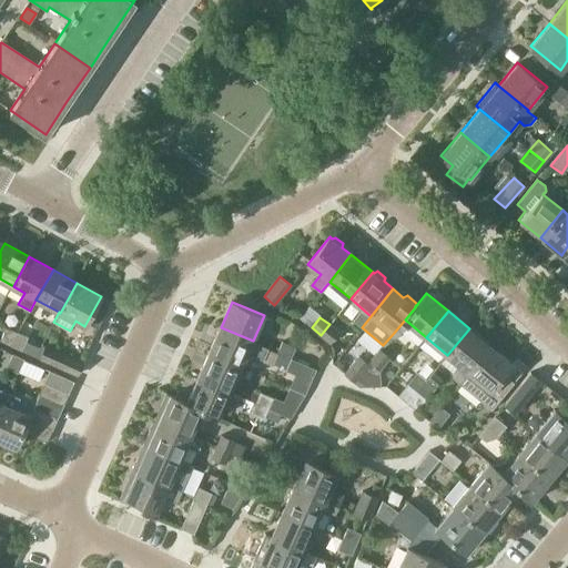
[(338,332),(330,324),(321,335),(330,343),(338,332)]
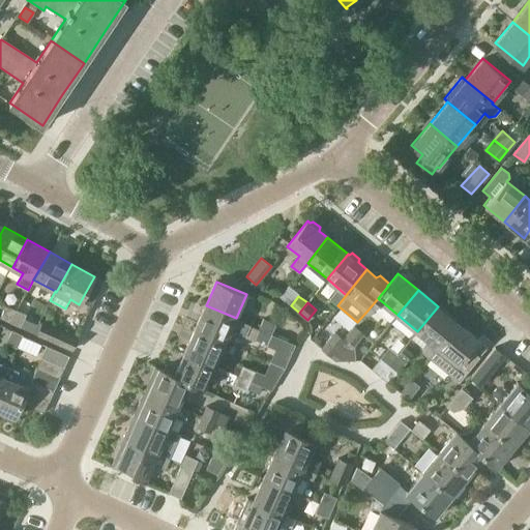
[(226,342),(236,318),(206,305),(196,329),(226,342)]
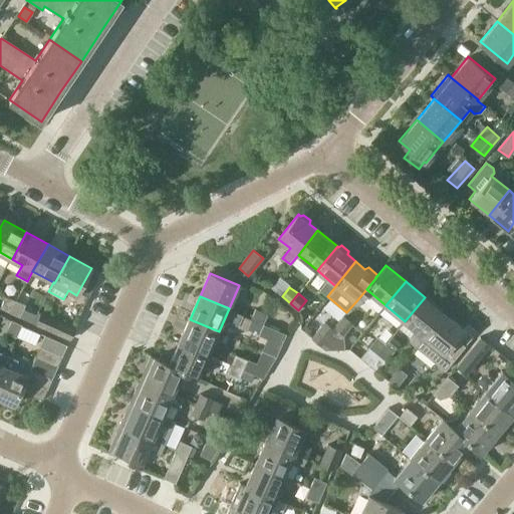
[(1,308),(10,312),(15,302),(15,301),(6,297),(1,308)]
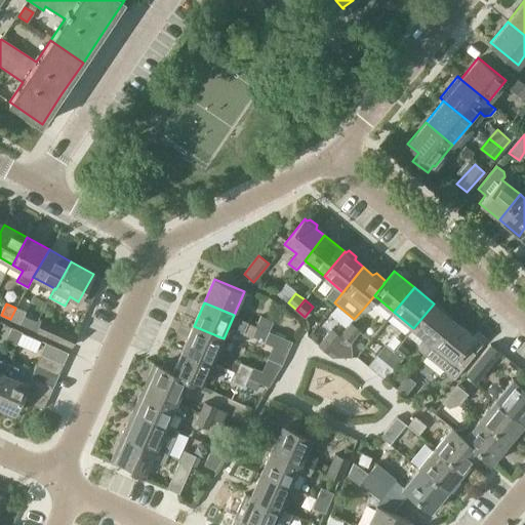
[(453,319),(434,304),(413,328),(422,336),(416,344),(417,349),(423,354),(433,344),(453,319)]
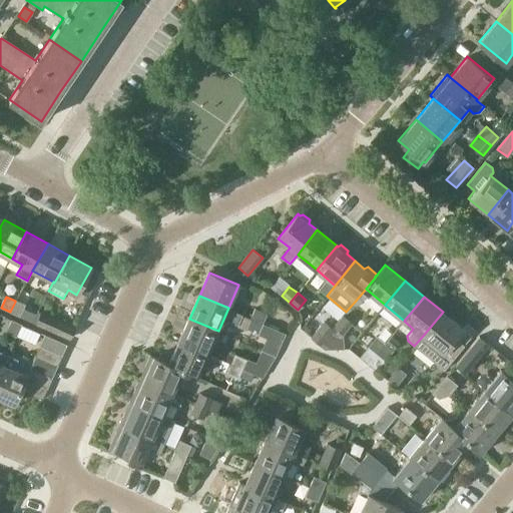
[(25,305),(15,301),(15,302),(10,312),(20,317),(25,305)]
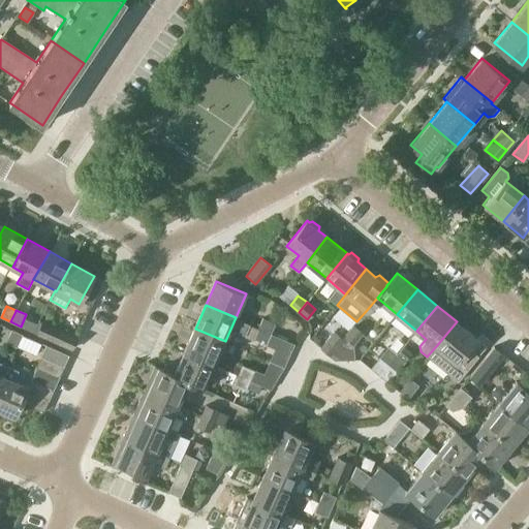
[(263,318),(259,328),(271,333),(275,323),(263,318)]
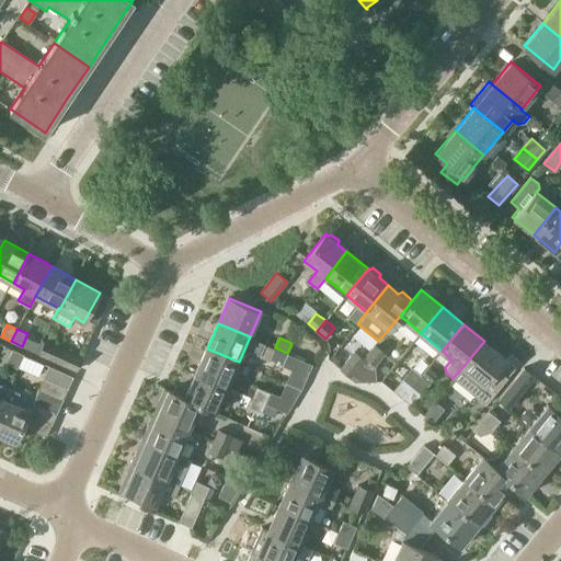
[(506,358),(484,341),(462,367),(453,378),(485,405),(507,378),(496,369),(506,358)]
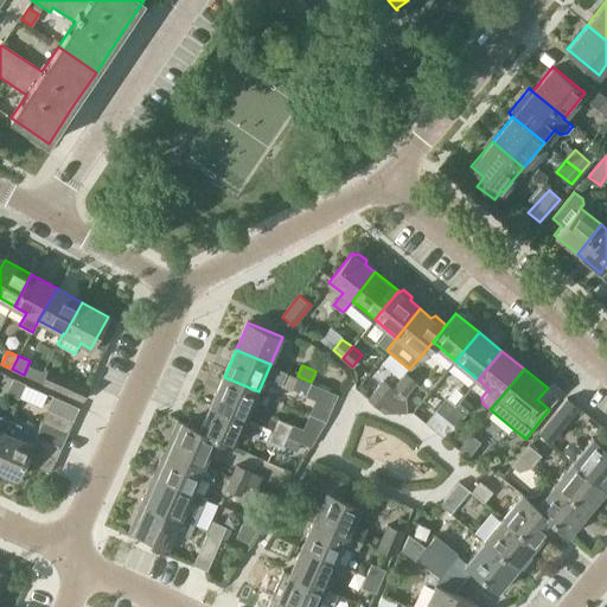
[(83,400),(88,387),(50,370),(44,383),(83,400)]
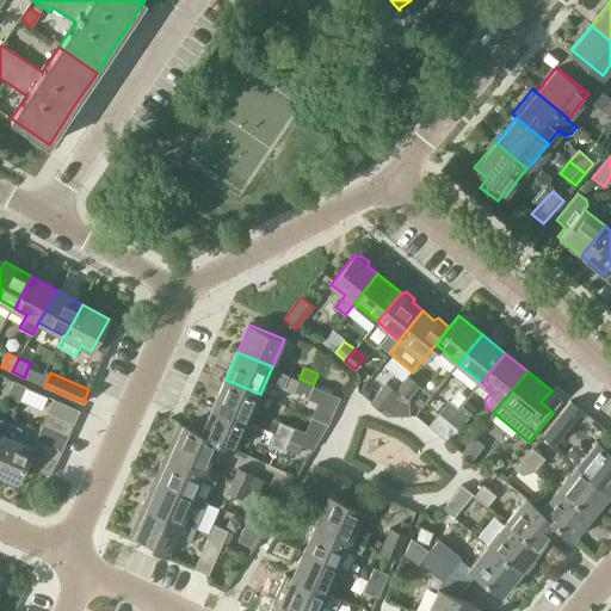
[(399,388),(396,390),(382,408),(383,409),(388,414),(402,413),(402,406),(409,397),(408,396),(418,384),(408,377),(399,388)]
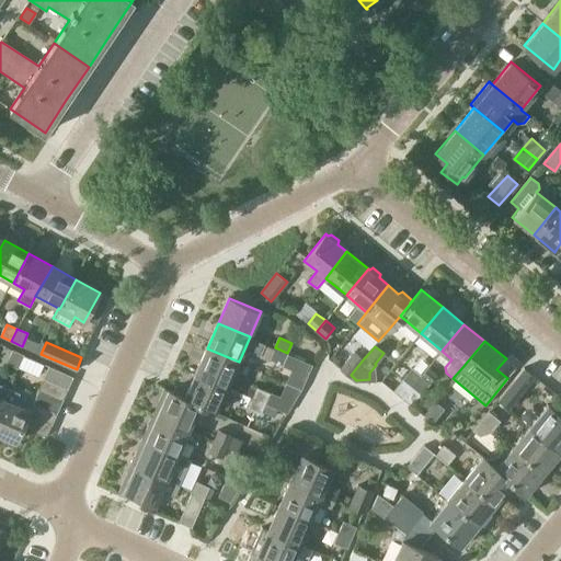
[(283,364),(287,353),(275,347),(270,358),(283,364)]
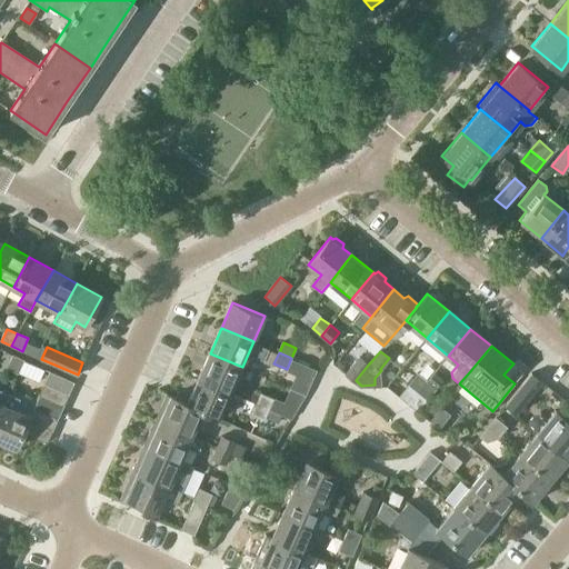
[(210,353),(199,378),(218,387),(231,392),(242,367),(210,353)]
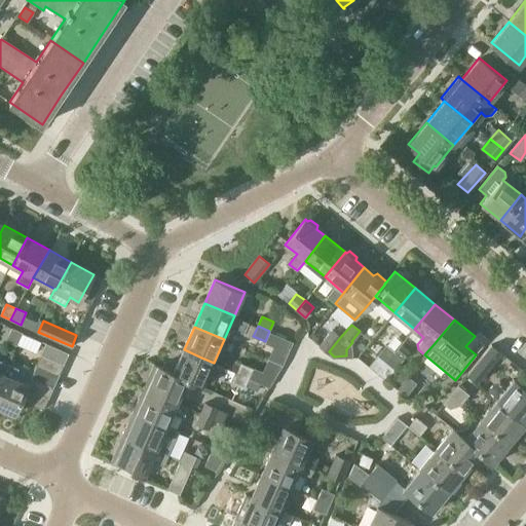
[(22,332),(12,329),(7,340),(16,344),(22,332)]
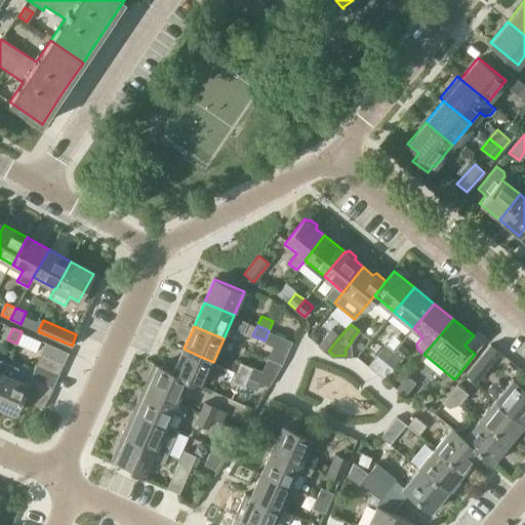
[(329,352),(328,351),(340,335),(331,328),(317,346),(327,354),(329,352)]
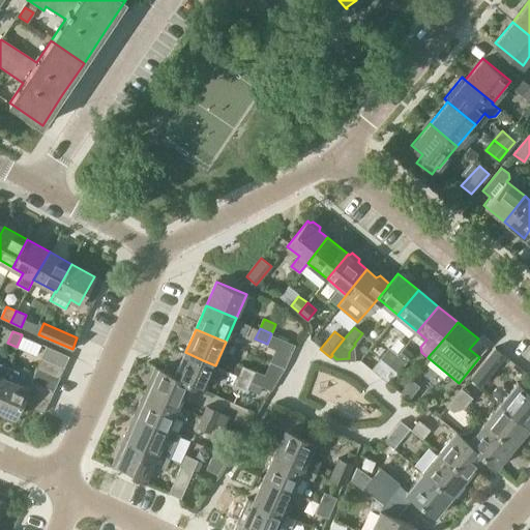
[(47,346),(42,357),(64,366),(69,356),(47,346)]
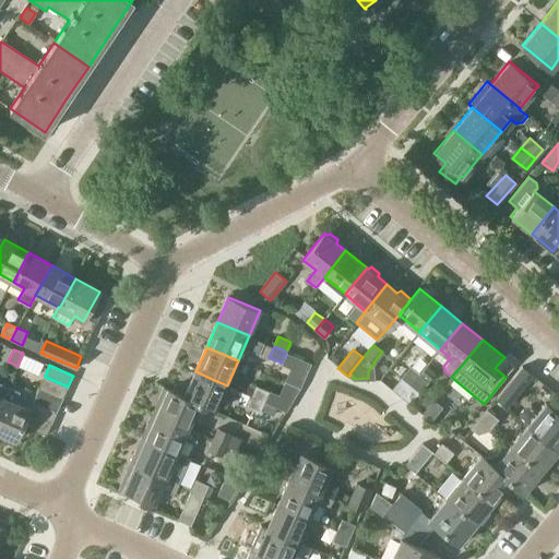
[(427,366),(420,375),(429,381),(436,373),(427,366)]
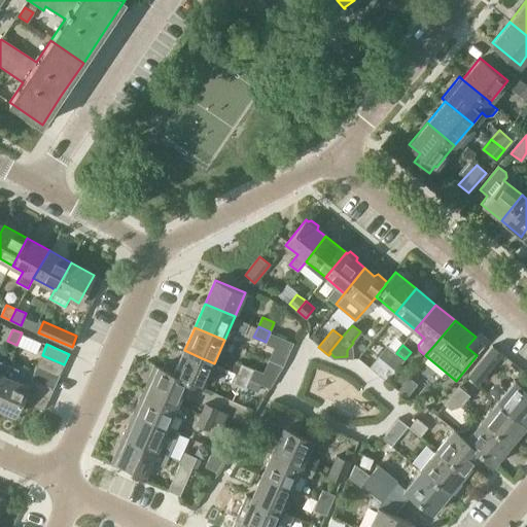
[(379,356),(387,363),(396,353),(387,346),(379,356)]
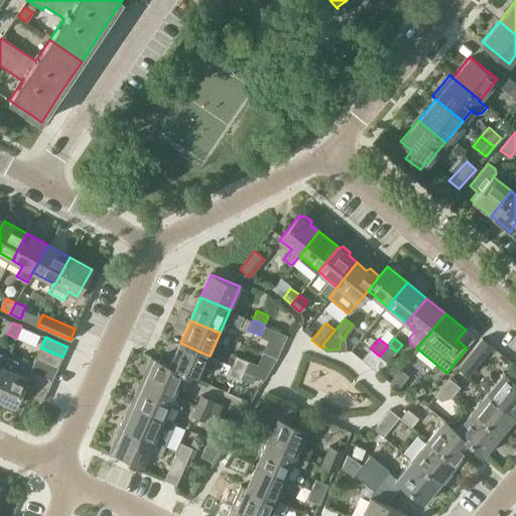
[(198,351),(180,343),(170,366),(184,372),(184,373),(200,379),(210,356),(198,351)]
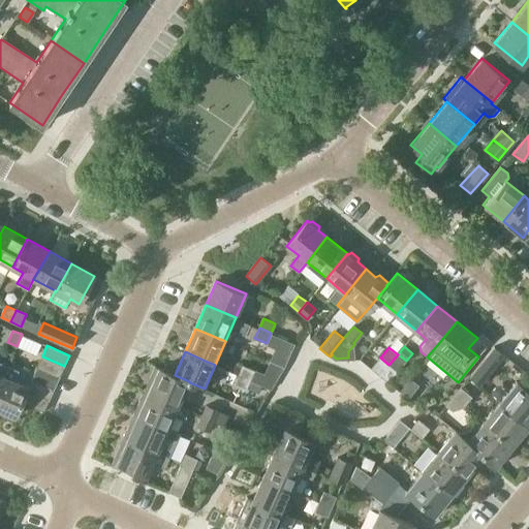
[(406,361),(398,354),(389,365),(398,371),(406,361)]
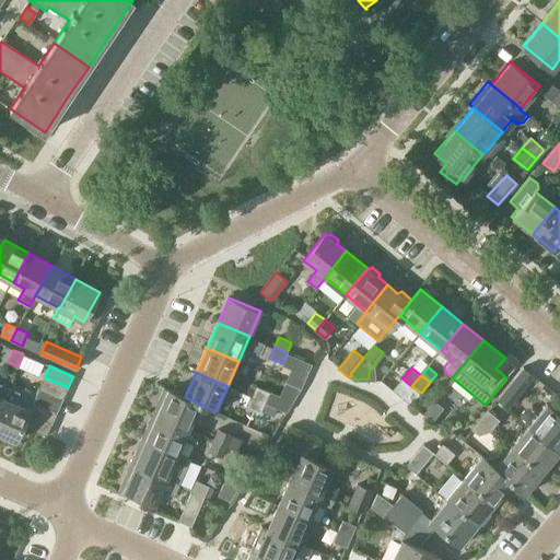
[(39,388),(63,399),(68,387),(45,377),(39,388)]
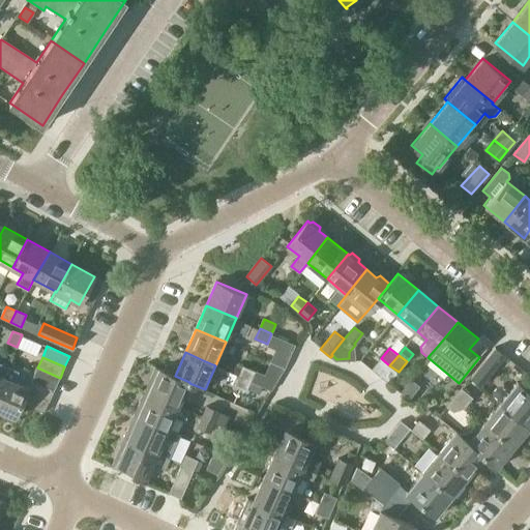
[(496,365),(487,358),(470,377),(480,385),(496,365)]
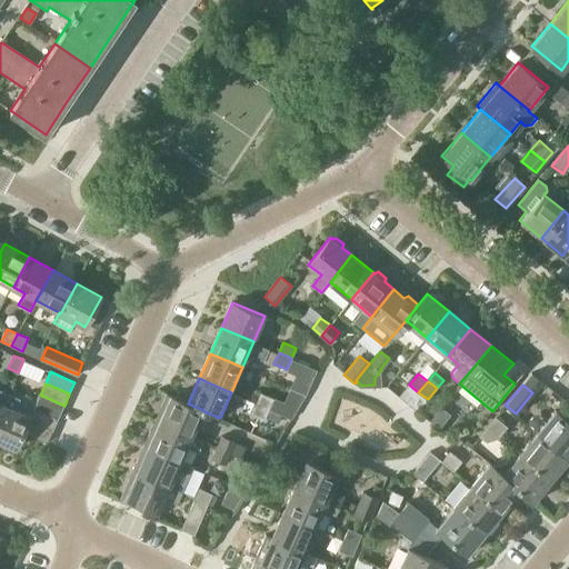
[(261,392),(257,403),(269,409),(273,399),(261,392)]
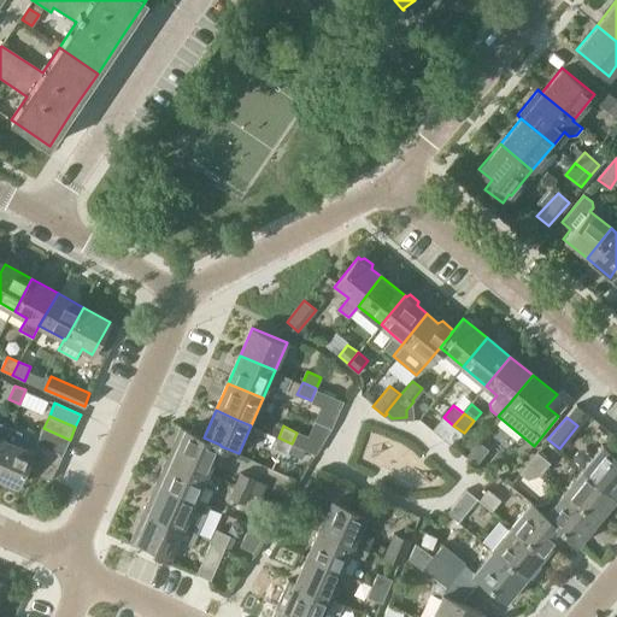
[(0,477),(18,486),(25,469),(31,454),(34,451),(17,444),(22,433),(10,427),(5,438),(0,448),(0,477)]
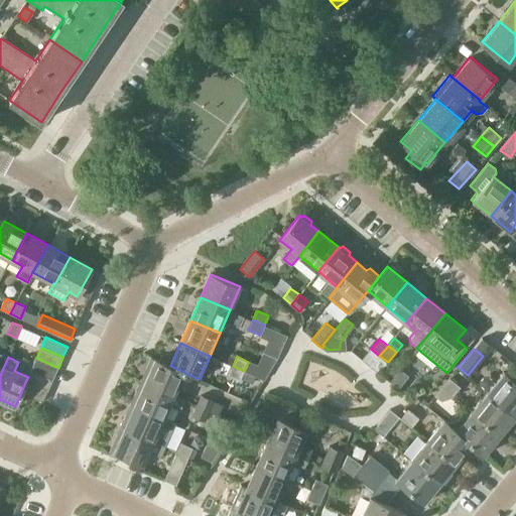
[(31,369),(53,379),(58,368),(36,358),(31,369)]
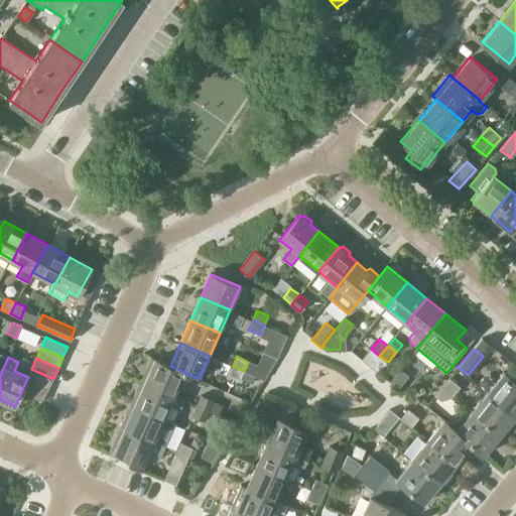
[(144,382),(174,396),(184,373),(184,372),(170,366),(154,359),(151,358),(145,371),(148,373),(144,382)]
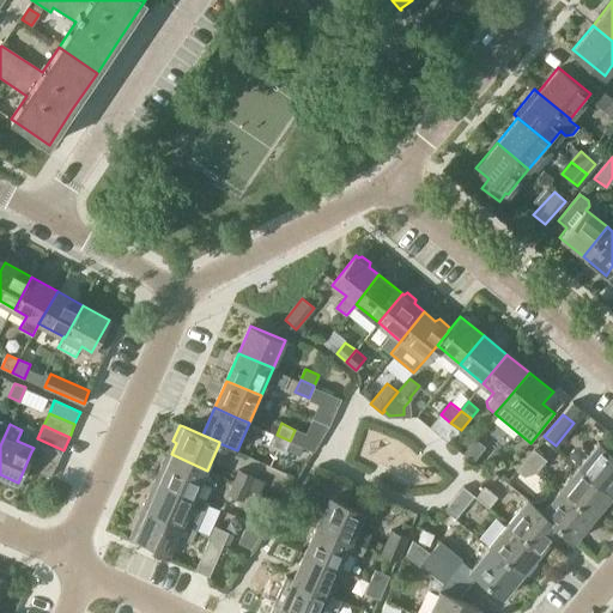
[(285,453),(290,441),(277,435),(271,447),(285,453)]
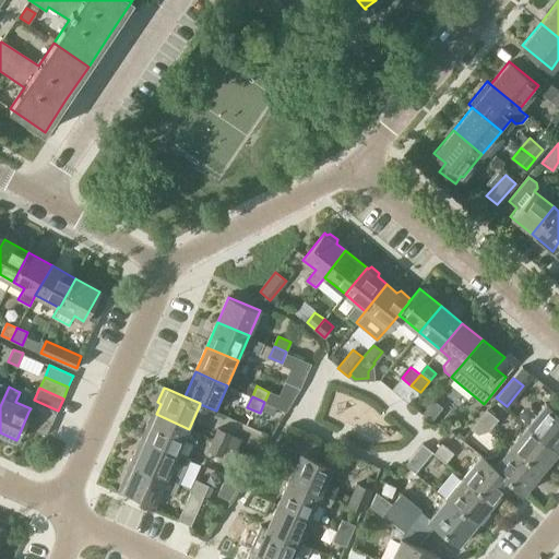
[(28,412),(52,423),(58,411),(34,400),(31,408),(28,412)]
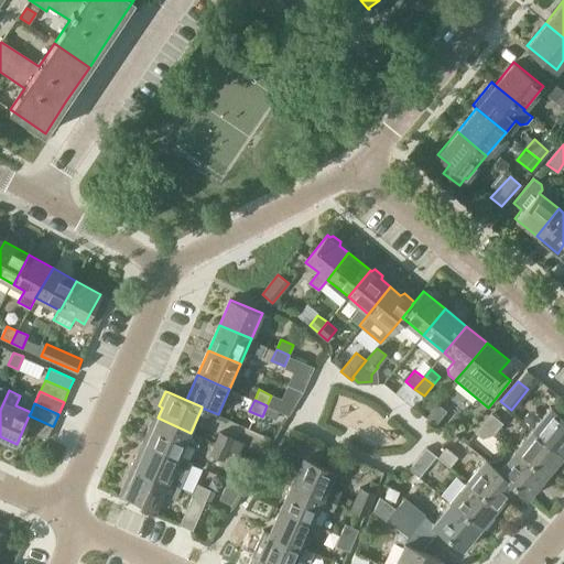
[(563,418),(551,407),(533,427),(563,453),(563,452),(563,418)]
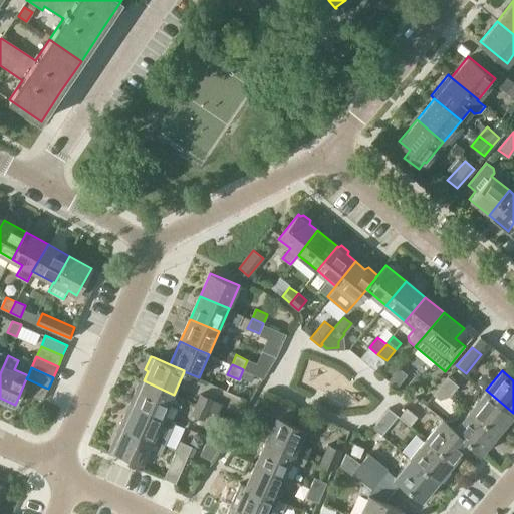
[(448,376),(441,386),(452,395),(459,386),(448,376)]
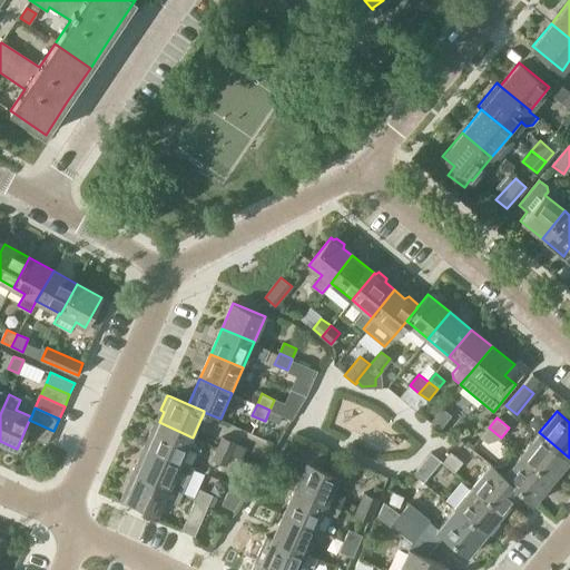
[(29,420),(23,433),(48,443),(53,431),(29,420)]
